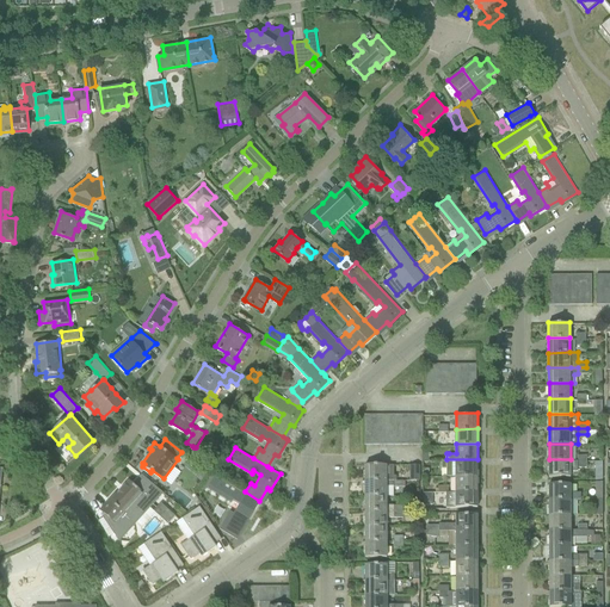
[(478,475),(478,459),(447,459),(442,459),(442,466),(447,466),(447,474),(456,474),(456,475),(478,475)]
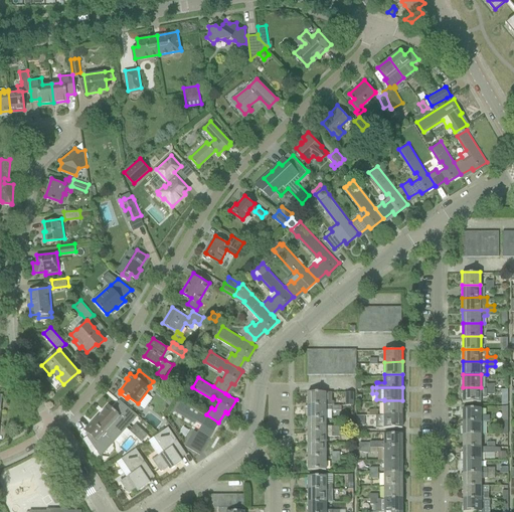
[(481,387),(463,387),(463,400),(481,400),(481,395),(487,395),(487,393),(495,392),(500,392),(500,387),(495,387),(487,387),(481,387)]
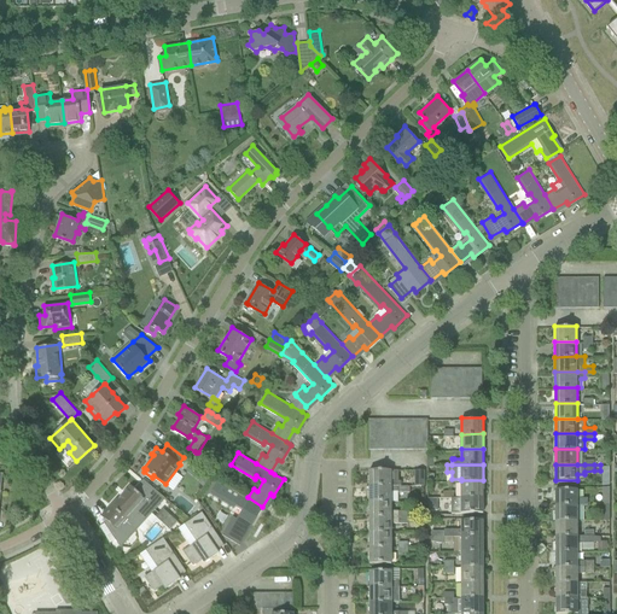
[(399,468),(391,468),(370,468),(370,484),(391,484),(399,484),(401,484),(401,479),(399,479),(399,468)]
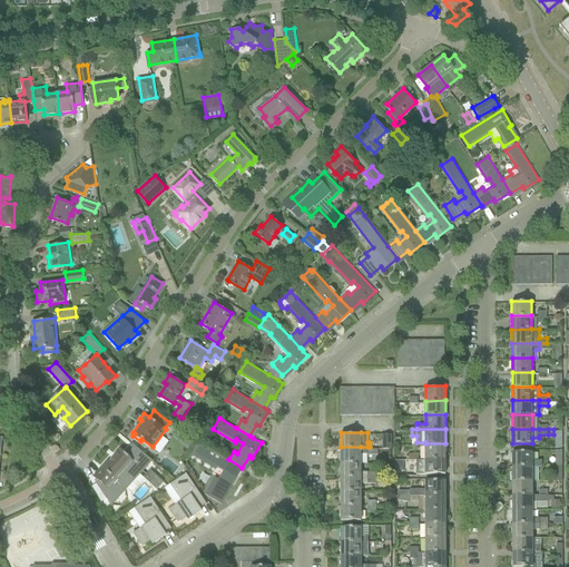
[(101,466),(95,475),(99,479),(97,481),(111,504),(153,458),(133,441),(131,442),(134,443),(133,445),(130,443),(125,451),(120,448),(109,461),(108,460),(101,466)]
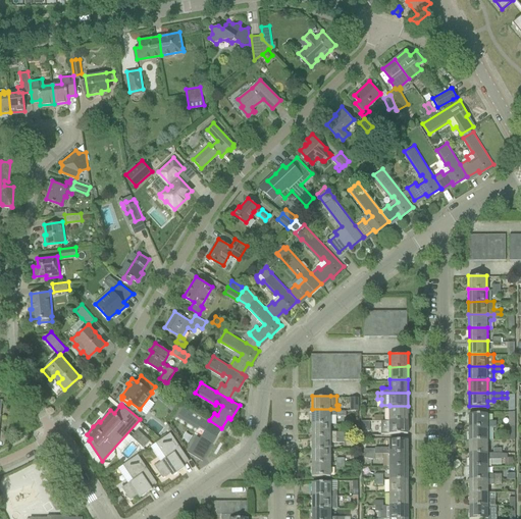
[(221,428),(209,420),(184,405),(177,415),(198,427),(199,425),(205,429),(200,437),(197,435),(188,450),(201,458),(205,451),(204,451),(210,440),(213,442),(221,428)]
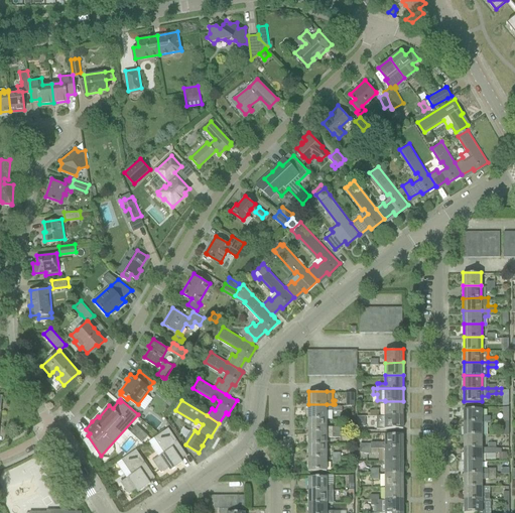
[(403,401),(385,401),(385,414),(403,414),(403,401)]
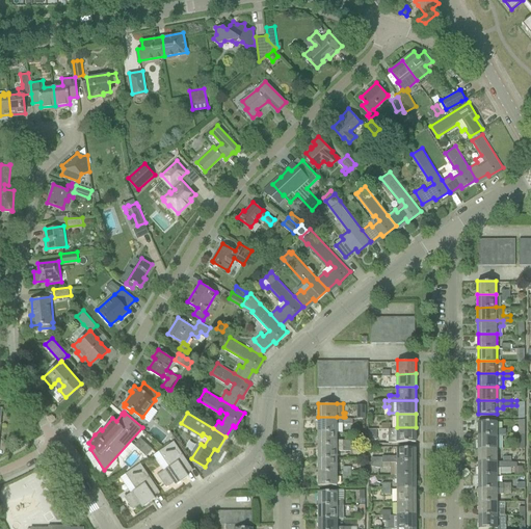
[(337,417),(318,417),(318,430),(337,430),(337,422),(343,422),(343,417),(337,417)]
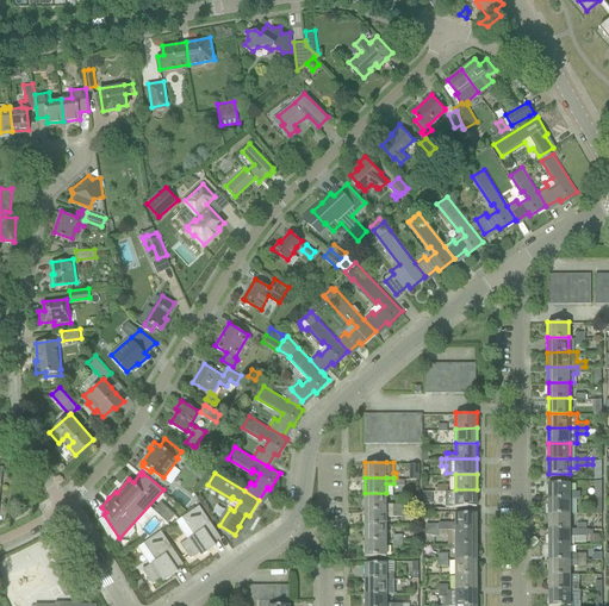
[(580,489),(570,489),(570,481),(548,481),(548,497),(570,497),(580,497),(580,489)]
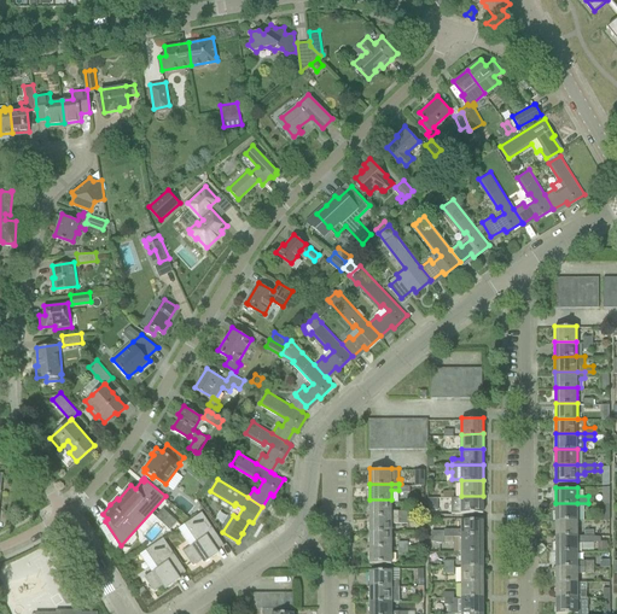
[(454,496),(452,496),(452,512),(483,512),(483,496),(461,496),(454,496)]
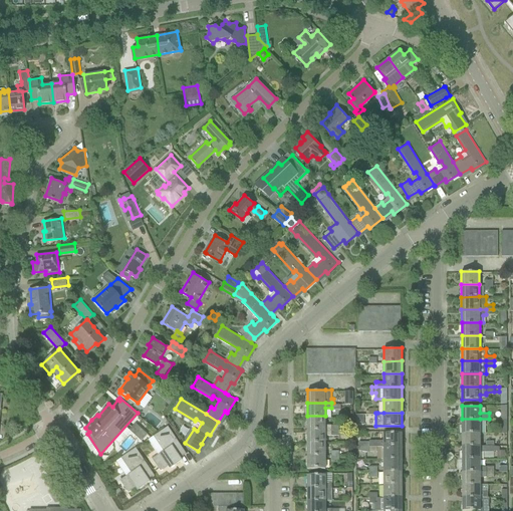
[(325,424),(325,416),(307,416),(307,429),(325,429),(325,428),(331,428),(331,429),(339,429),(339,423),(325,424)]
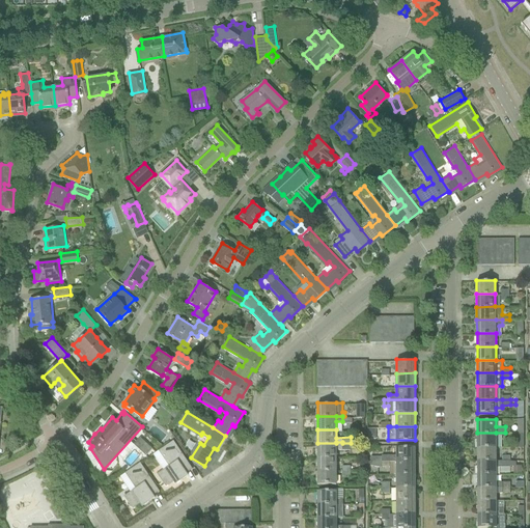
[(496,446),(496,433),(477,433),(477,446),(496,446)]
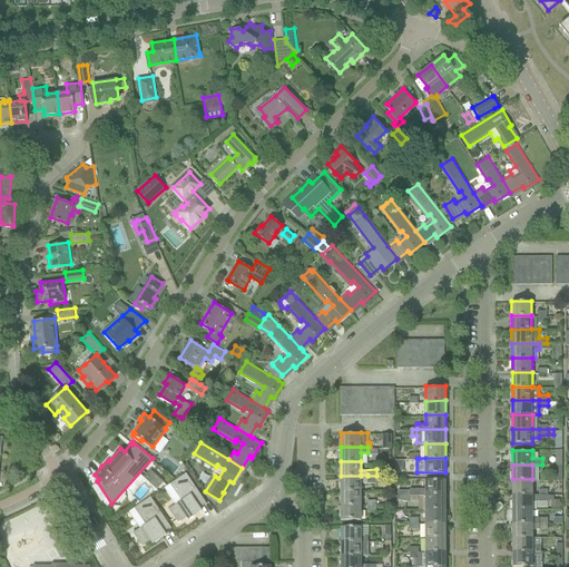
[(198,504),(205,499),(187,471),(170,482),(182,499),(169,507),(178,520),(186,516),(188,518),(196,512),(194,510),(200,506),(198,504)]
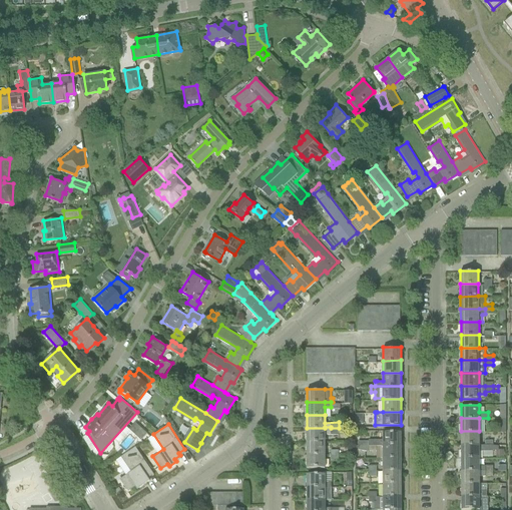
[(325,428),(307,428),(307,441),(325,441),(325,433),(339,433),(339,428),(331,428),(331,427),(325,427),(325,428)]
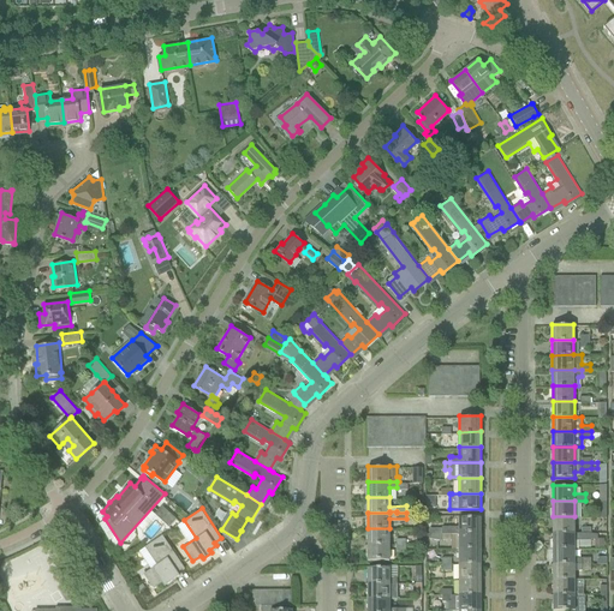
[(442,526),(436,526),(436,532),(452,532),(459,532),(481,532),(481,516),(459,516),(459,526),(452,526),(442,526)]
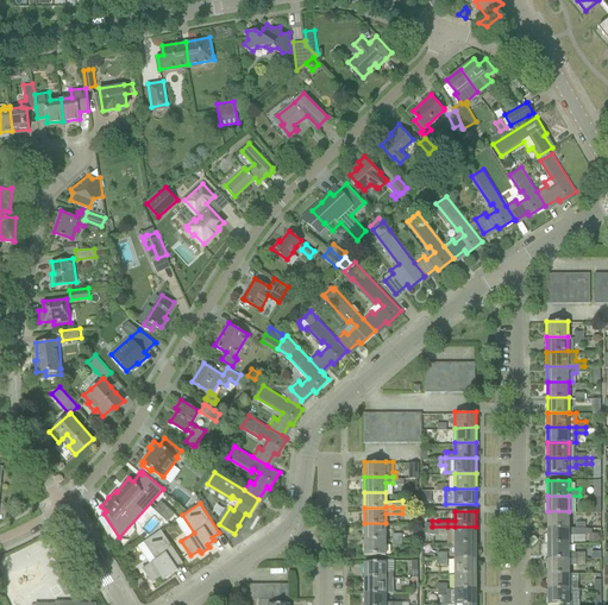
[(569,511),(547,511),(547,527),(569,527),(569,525),(569,511)]
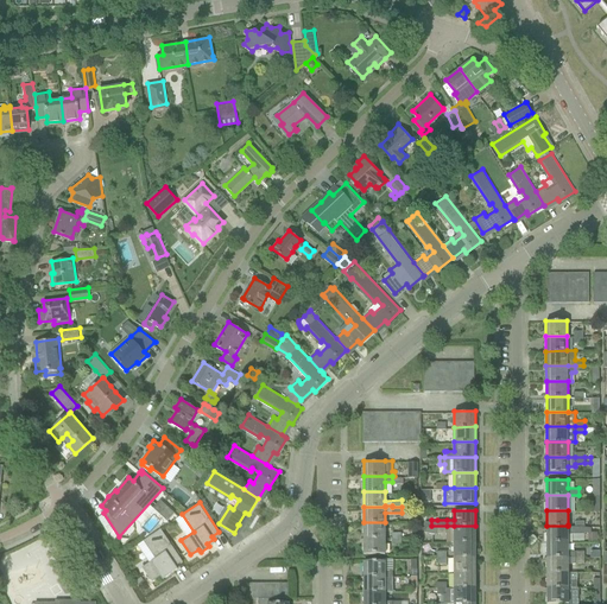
[(385,522),(364,522),(364,538),(385,536),(385,522)]
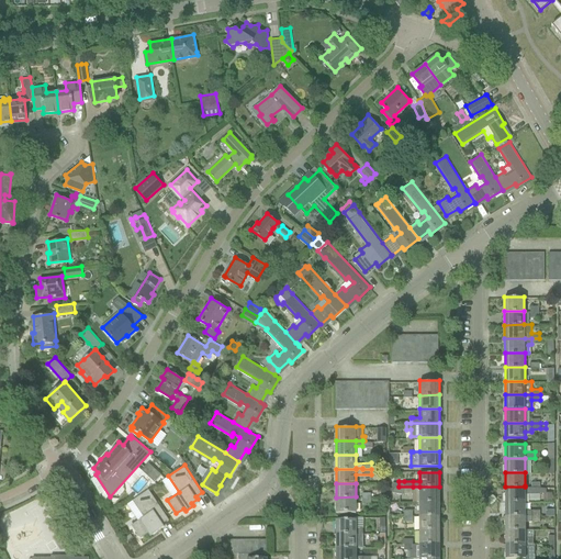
[(525,487),(505,487),(505,501),(525,501),(525,492),(540,491),(540,485),(531,485),(525,485),(525,487)]
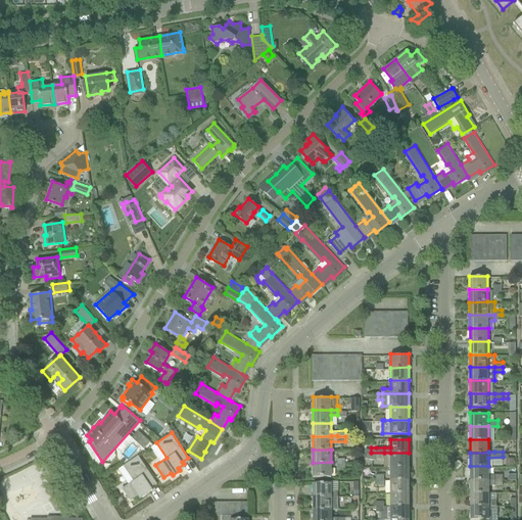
[(409,466),(409,453),(390,453),(390,466),(409,466)]
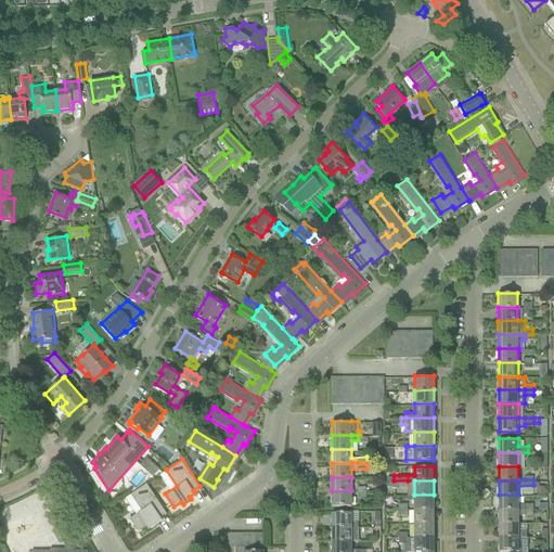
[(158,513),(165,509),(146,482),(131,492),(142,509),(130,516),(139,530),(146,525),(149,528),(156,523),(154,520),(160,516),(158,513)]
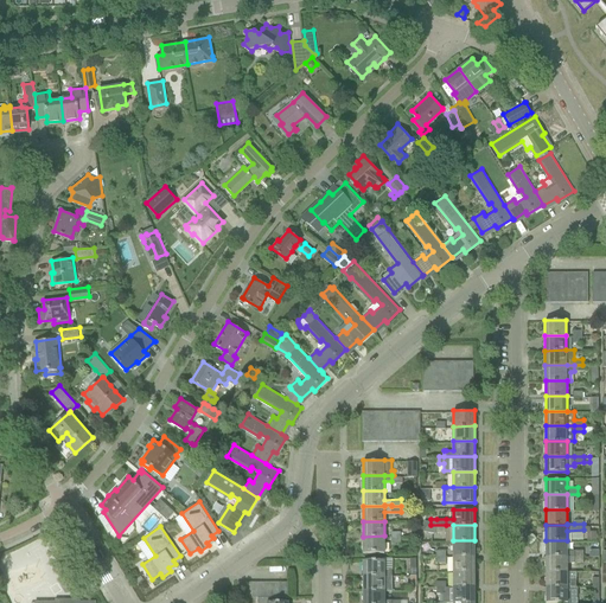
[(384,552),(384,536),(363,537),(363,552),(384,552)]
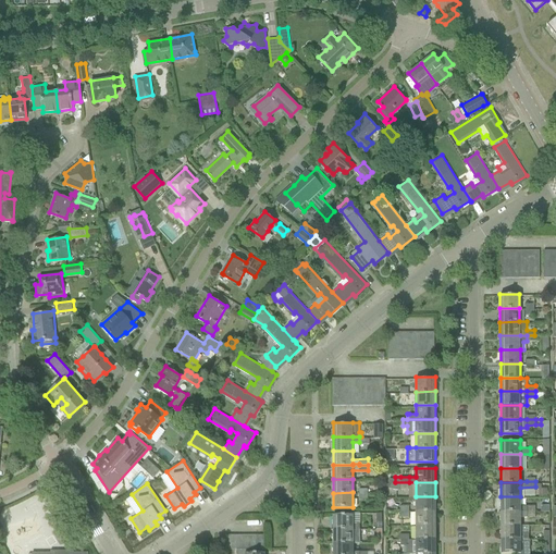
[(435,496),(416,496),(416,509),(435,509),(435,496)]
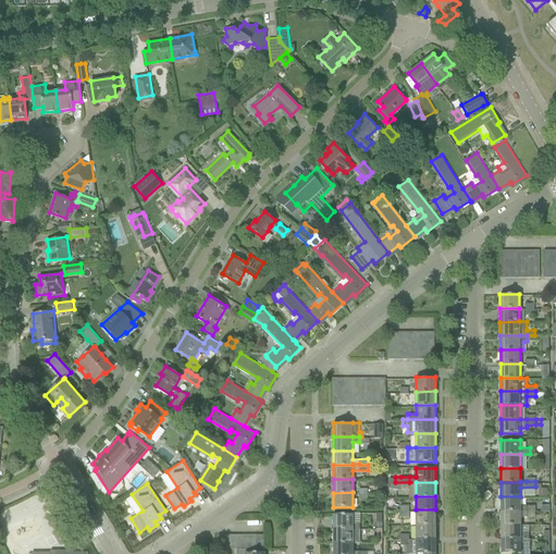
[(520,496),(501,496),(501,509),(520,509),(527,509),(527,504),(520,504),(520,496)]
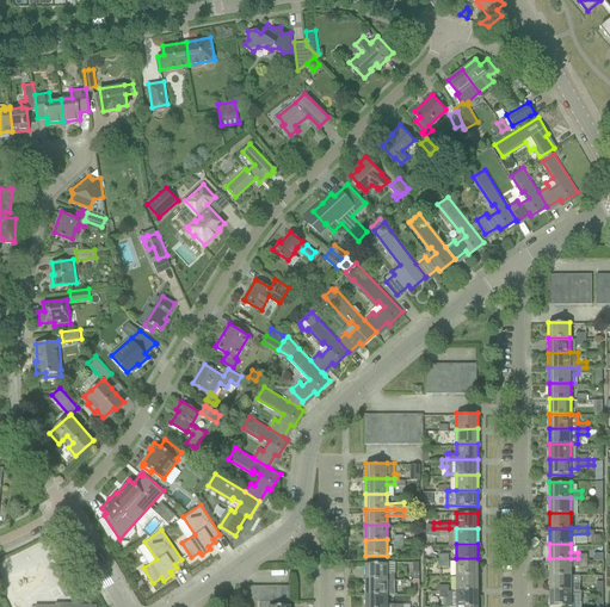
[(478,558),(456,558),(456,574),(478,574),(478,558)]
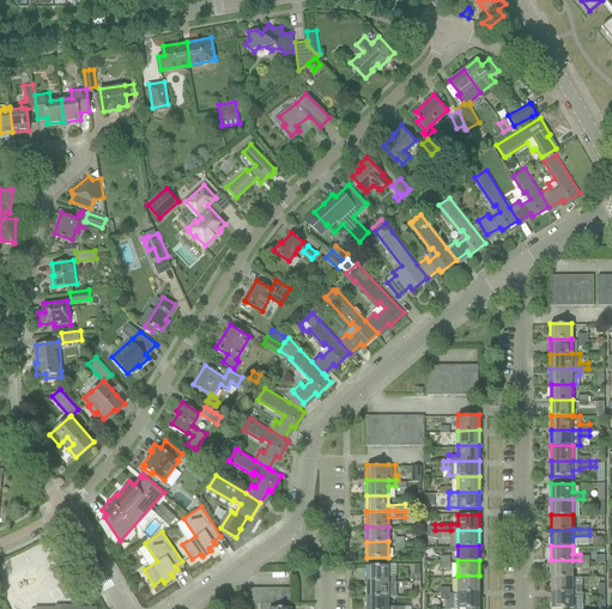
[(580,560),(573,560),(551,560),(551,576),(573,576),(573,567),(589,567),(589,560),(580,560)]
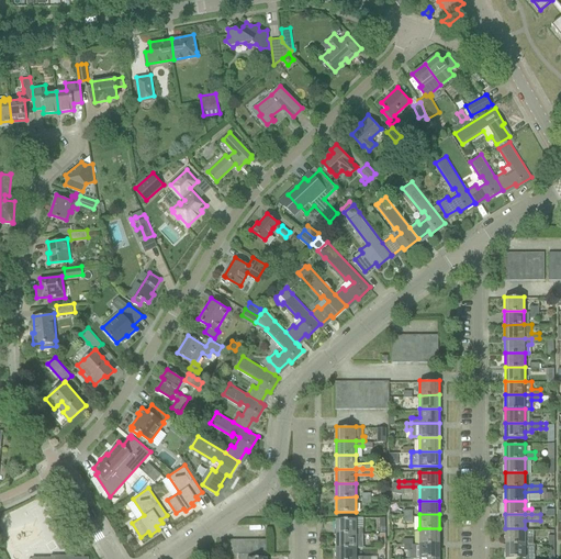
[(362,526),(356,526),(356,518),(336,518),(336,533),(356,533),(356,532),(362,532),(362,526)]
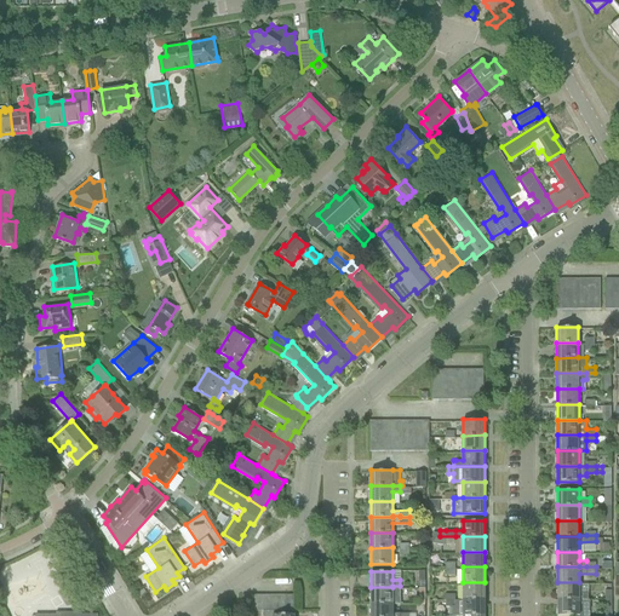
[(485,598),(485,582),(463,582),(463,598),(485,598)]
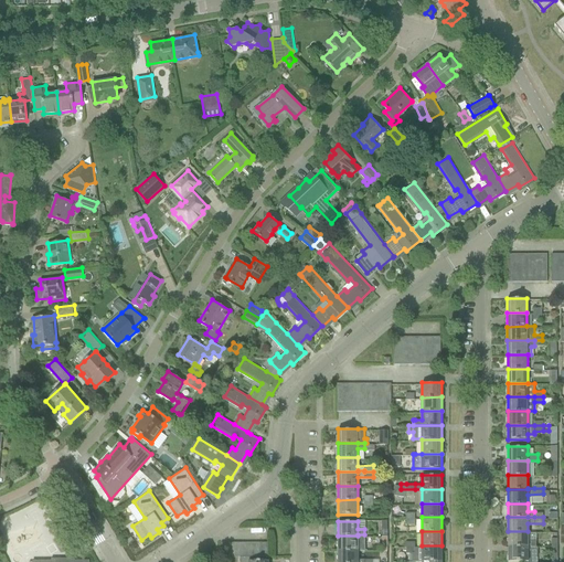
[(528,531),(508,531),(508,545),(528,545),(535,545),(536,545),(536,540),(528,540),(528,531)]
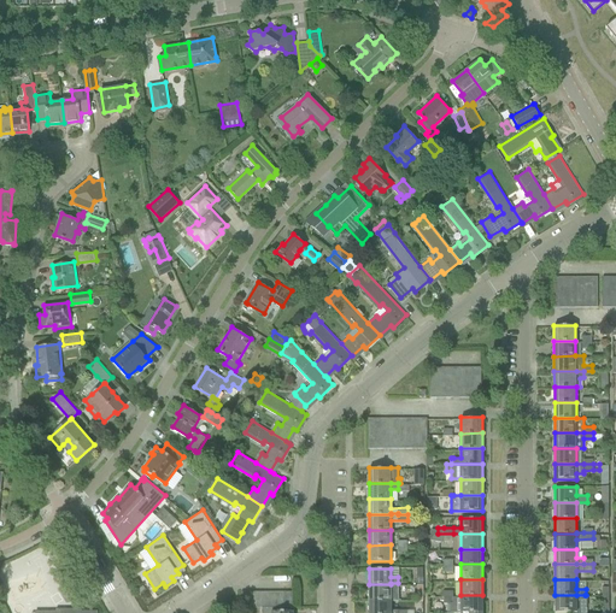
[(399,599),(398,583),(391,583),(391,584),(369,584),(369,599),(391,599),(399,599)]
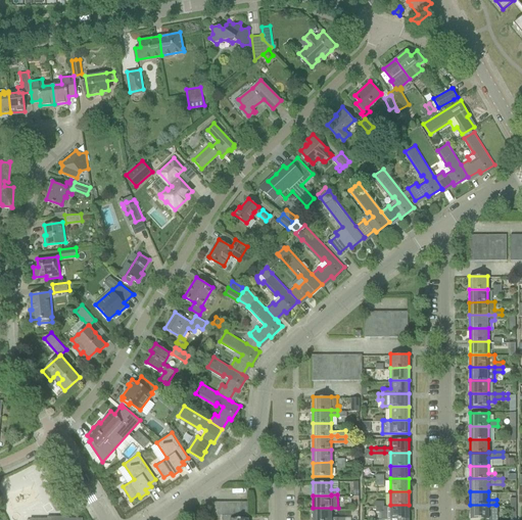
[(385,505),(377,505),(377,510),(382,510),(382,518),(390,518),(409,518),(409,505),(390,505),(385,505)]
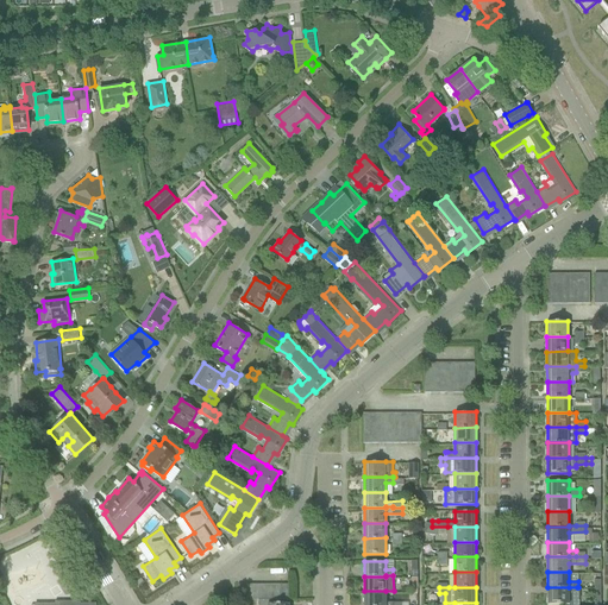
[(569,587),(547,587),(547,603),(566,603),(565,604),(578,604),(580,597),(580,587),(578,587),(577,587),(569,587)]
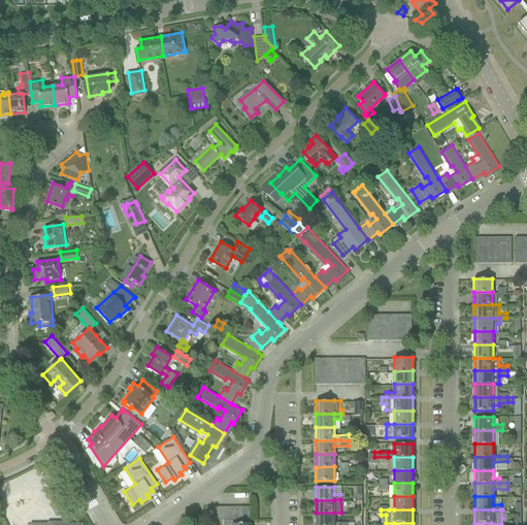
[(334,513),(316,513),(316,524),(340,524),(341,521),(334,521),(334,513)]
